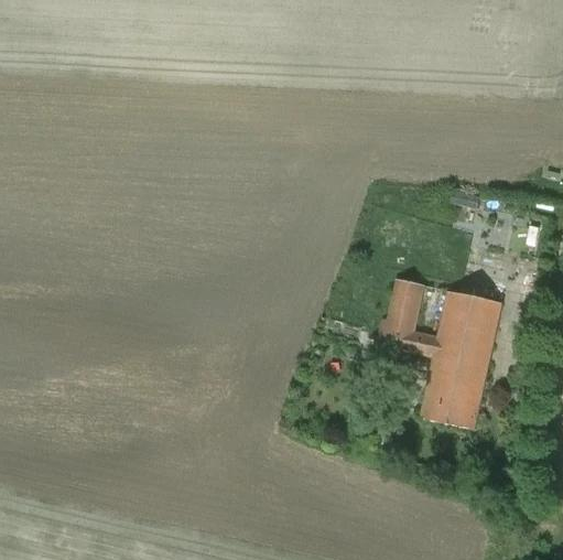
[(453,200),(479,205),(482,194),(456,187),(453,200)]
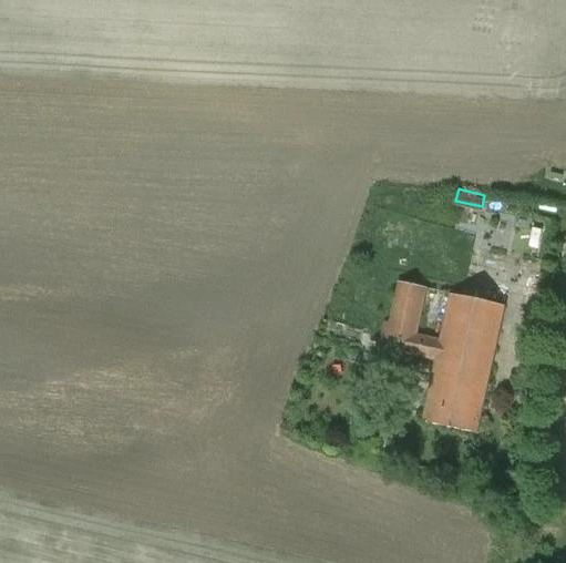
[(564,222),(501,206),(492,247),(555,260),(564,222)]
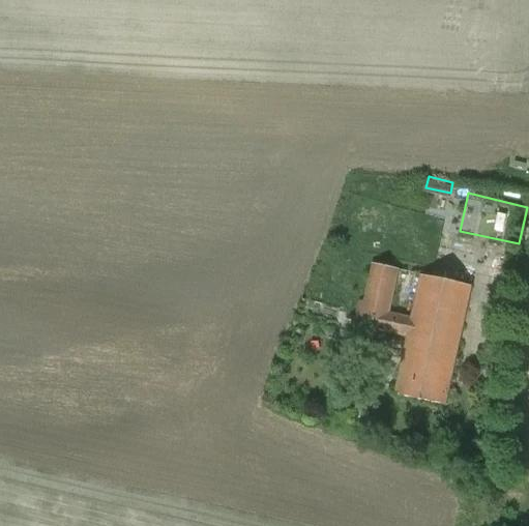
[(376,261),(368,298),(362,297),(357,322),(384,328),(385,326),(388,312),(399,266),(376,261)]
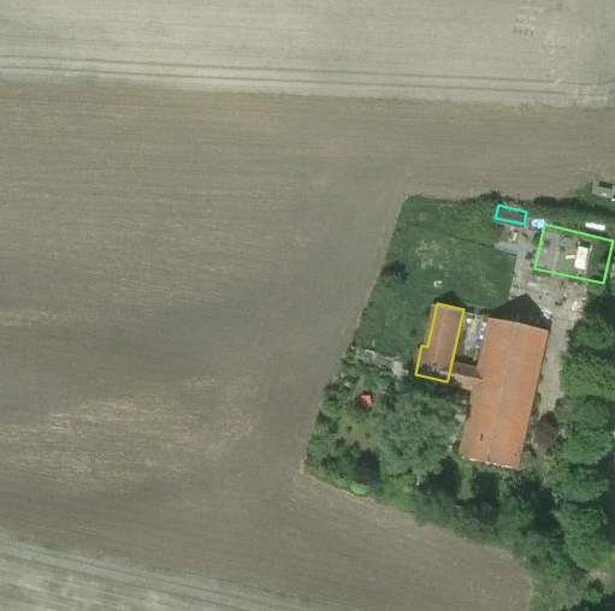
[(549,330),(492,316),(482,368),(478,386),(462,455),(519,467),(549,330)]
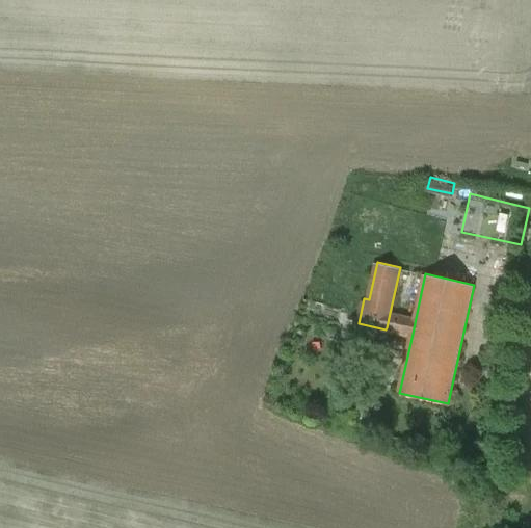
[(523,280),(506,275),(496,321),(512,325),(523,280)]
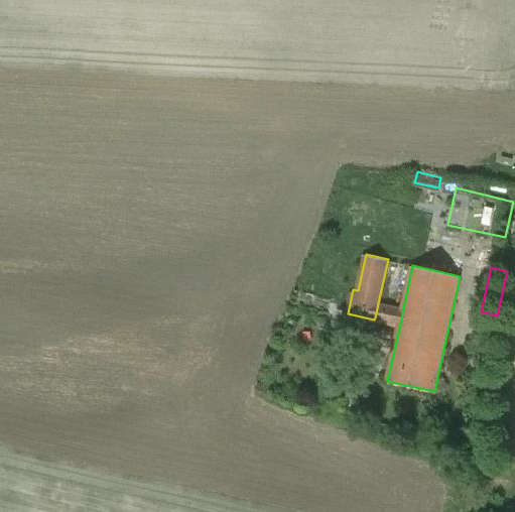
[(403,308),(378,303),(375,317),(400,324),(403,308)]
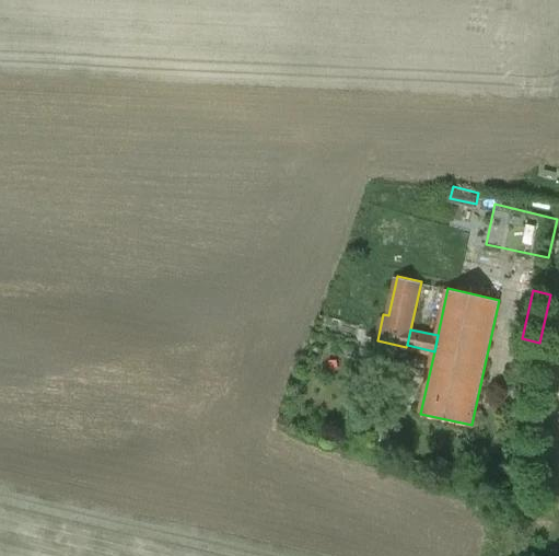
All buildings are outlined.
